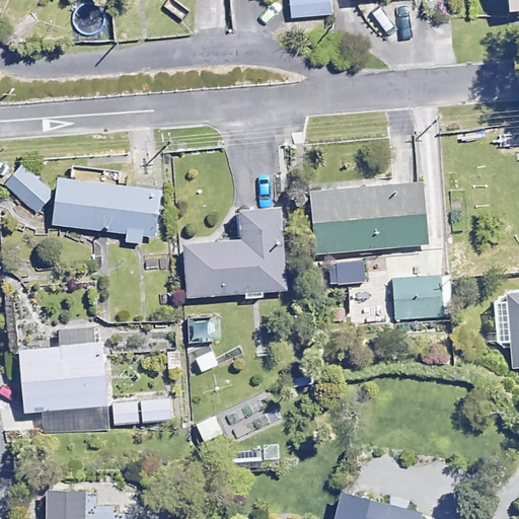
[(290,0),(292,17),(332,13),(330,0),(290,0)]
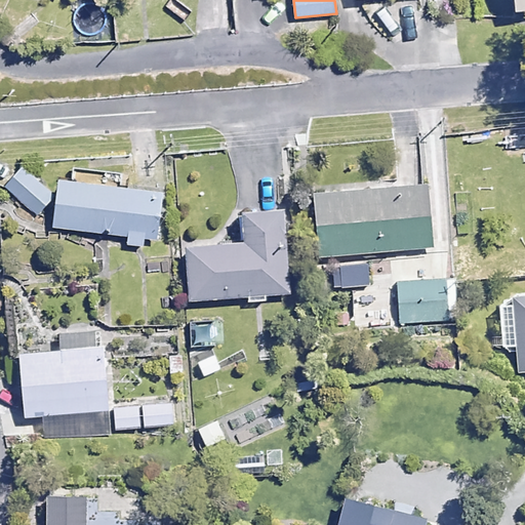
[(524,0),(508,0),(510,11),(524,9),(524,0)]
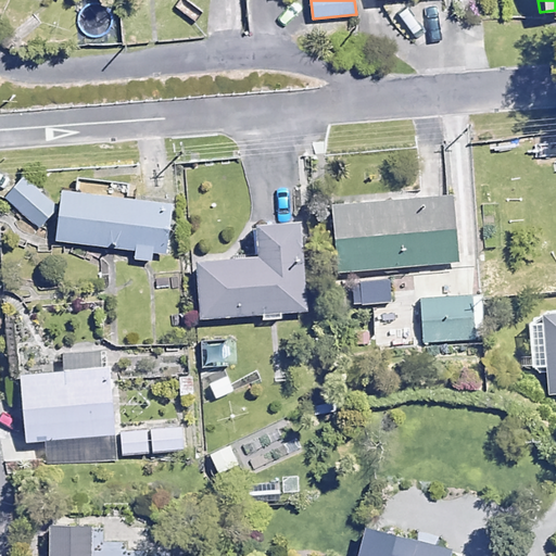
[(57,206),(21,178),(8,196),(42,224),(57,206)]
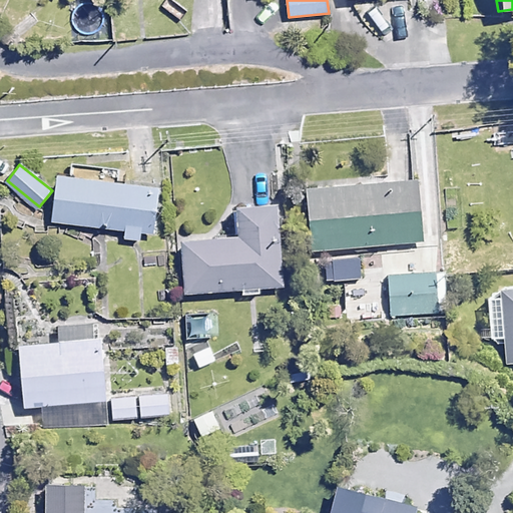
[(52,190),(48,220),(124,229),(123,238),(149,241),(156,186),(53,175),(52,190)]
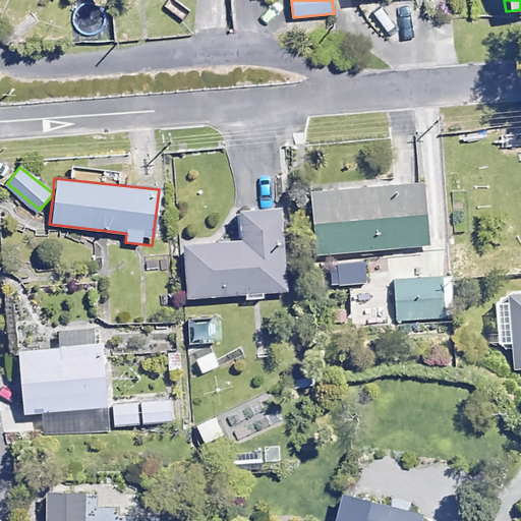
[(426,245),(421,181),(309,190),(314,254),(426,245)]
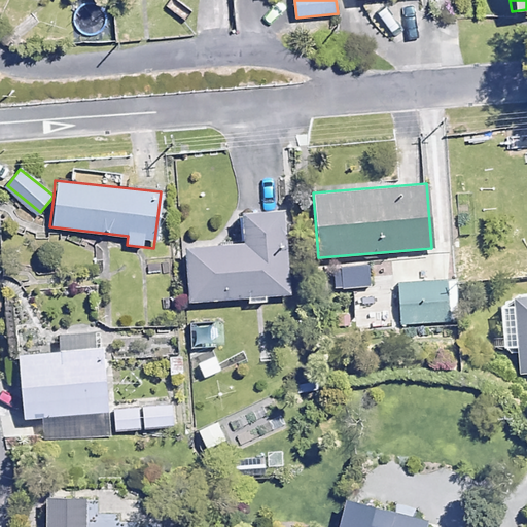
[(188,301),(200,301),(247,299),(247,304),(269,304),(269,299),(288,297),(286,211),(241,213),(242,244),(187,246),(188,301)]
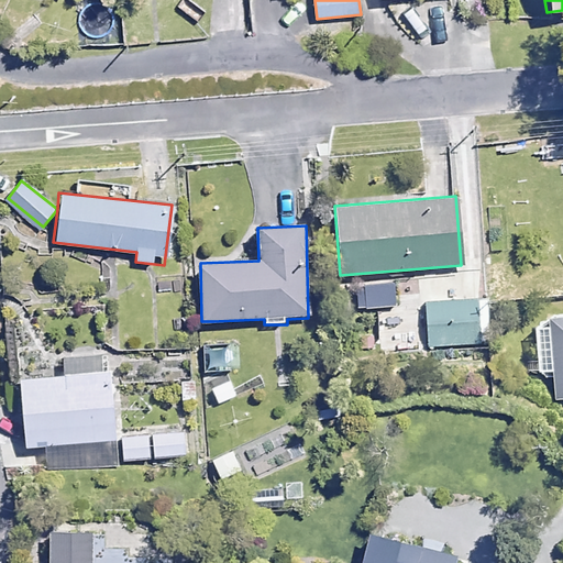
[(481,343),(477,299),(427,304),(431,348),(481,343)]
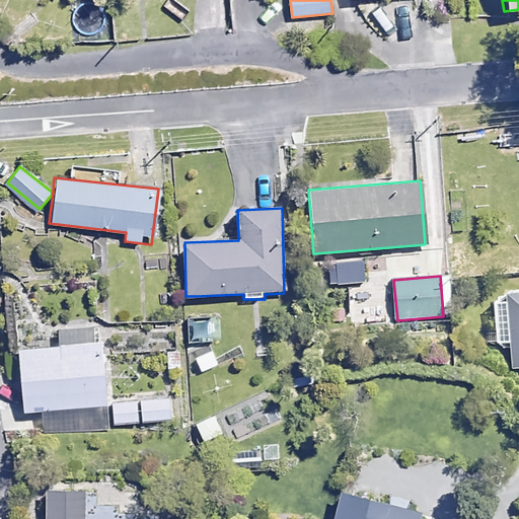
[(518,367),(518,289),(490,292),(494,344),(510,342),(513,368),(518,367)]
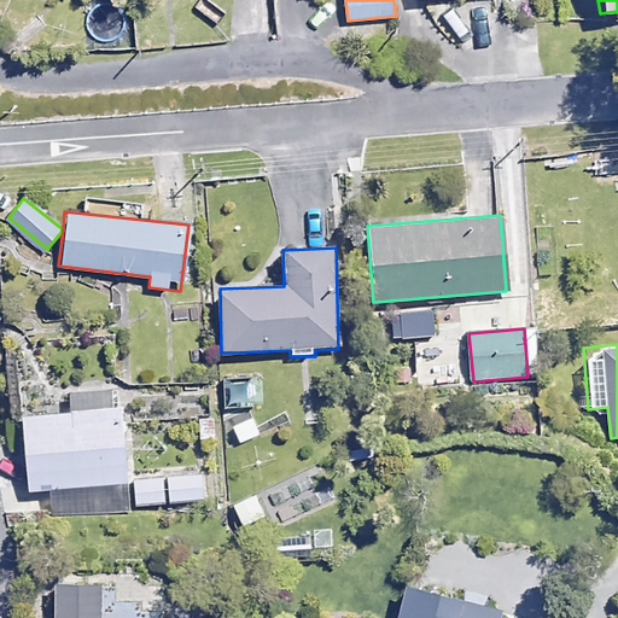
[(453,347),(420,347),(421,383),(454,382),(453,347)]
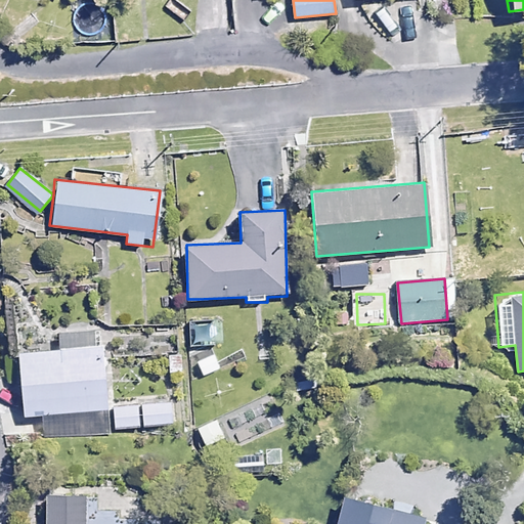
[(106,408),(101,345),(15,351),(20,416),(106,408)]
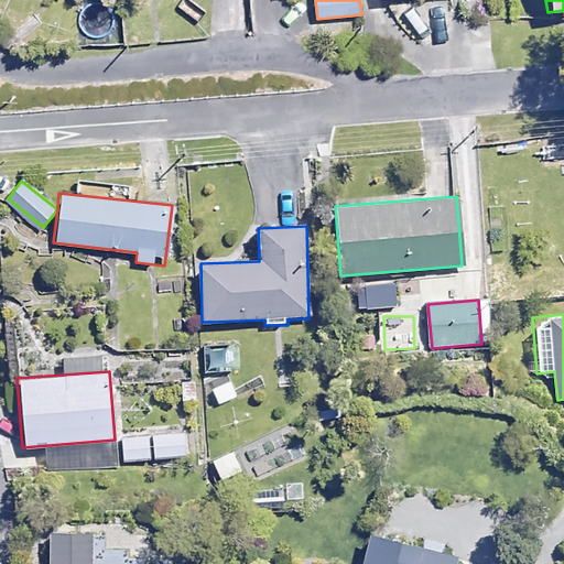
[(187,456),(185,433),(123,438),(126,462),(187,456)]
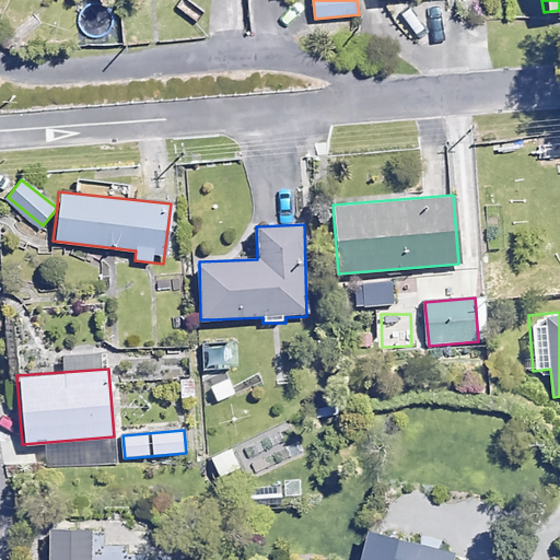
[(242,470),(233,447),(210,457),(220,479),(242,470)]
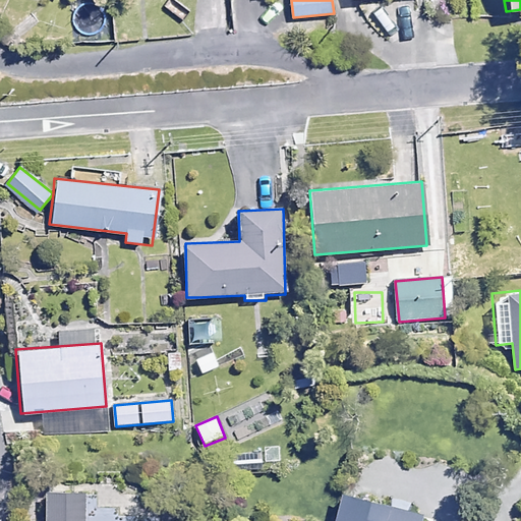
[(78,520),(77,486),(40,487),(41,520),(78,520)]
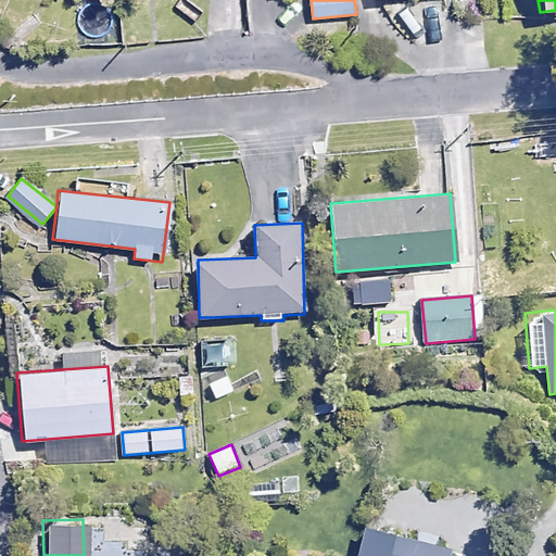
[(446,555),(450,546),(358,526),(351,555),(446,555)]
